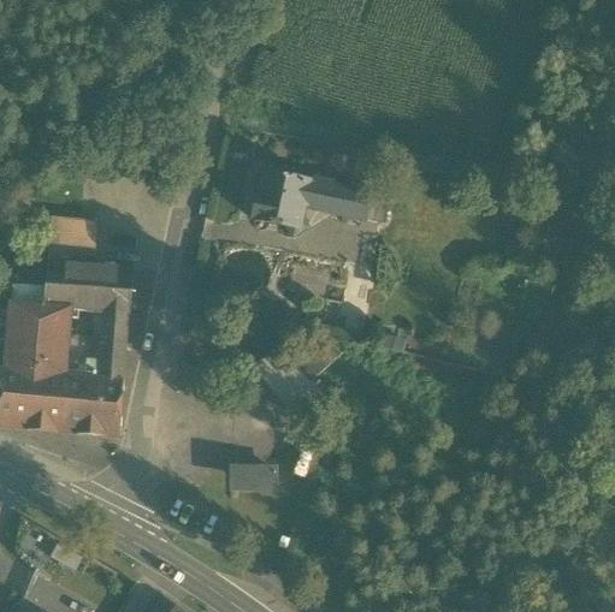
[(281,224),(291,238),(307,226),(300,217),(303,198),(299,197),(302,178),(266,170),(265,173),(260,176),(256,189),(259,192),(259,194),(256,194),(252,218),(281,224)]
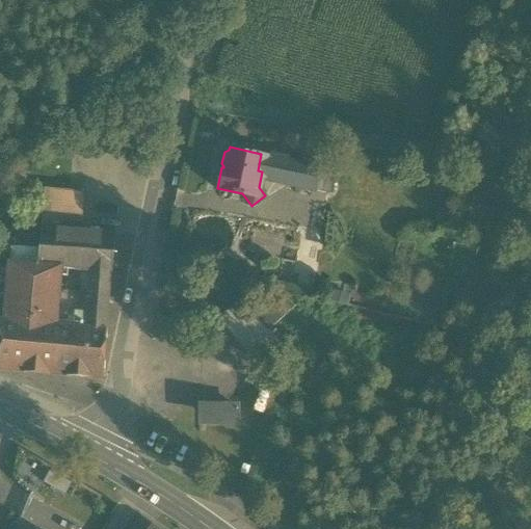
[(284,183),(326,192),(332,168),(261,154),(258,170),(262,172),(285,177),(284,183)]
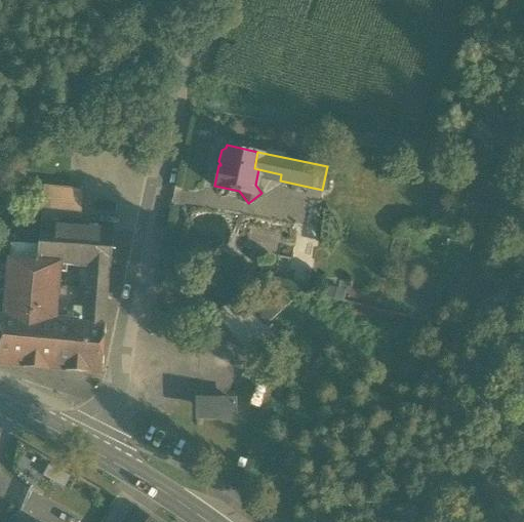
[(80,226),(80,227),(83,188),(44,184),(40,224),(77,226),(80,226)]
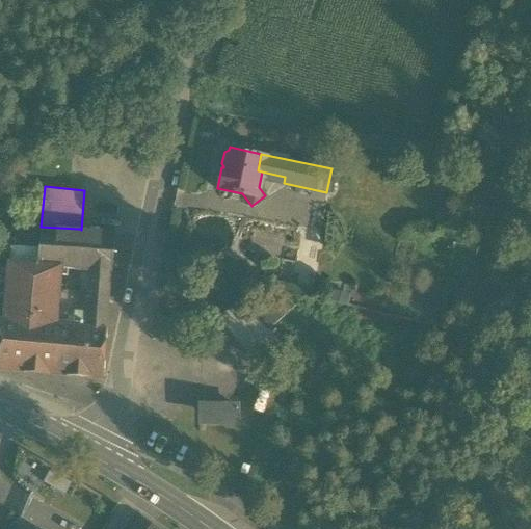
[(79,269),(86,269),(88,254),(76,253),(78,229),(41,227),(38,246),(37,265),(67,268),(79,269)]
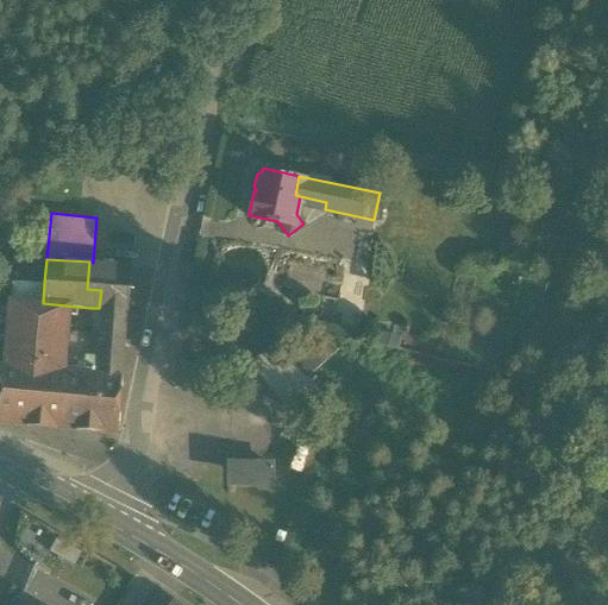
[(93,262),(89,262),(87,289),(101,290),(99,308),(125,310),(129,265),(93,263),(93,262)]
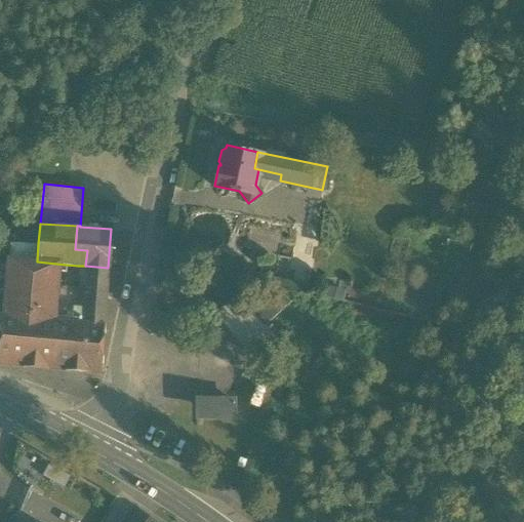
[(9,259),(37,262),(38,243),(10,241),(9,259)]
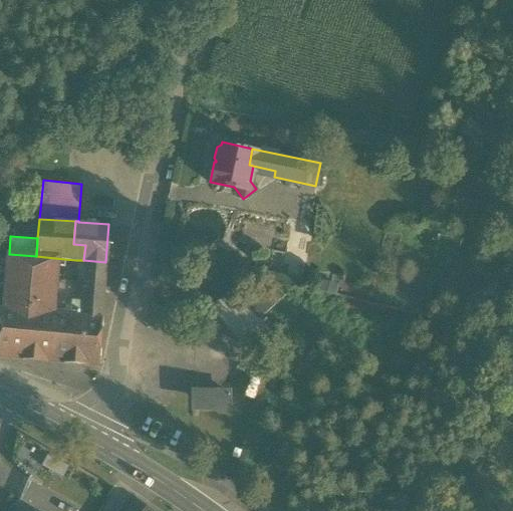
[(0,351),(98,364),(102,304),(84,303),(84,297),(75,297),(76,287),(74,285),(70,282),(54,280),(54,264),(64,264),(64,259),(36,256),(9,254),(4,305),(2,305),(2,312),(0,331),(0,351)]
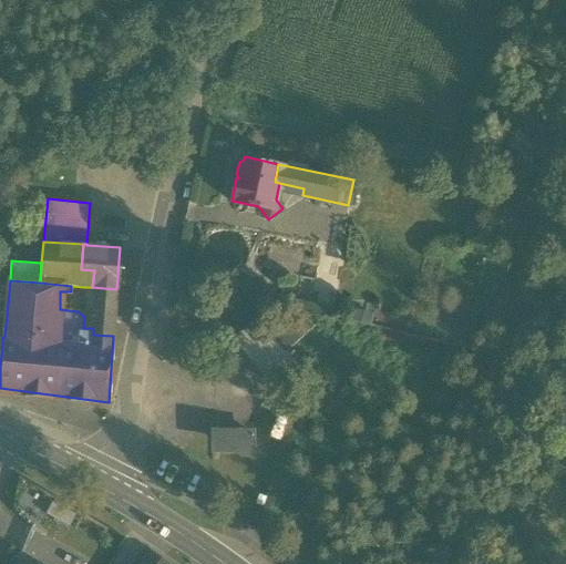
[(92,287),(84,287),(82,315),(84,317),(83,328),(93,328),(93,335),(113,336),(114,318),(116,289),(92,287)]
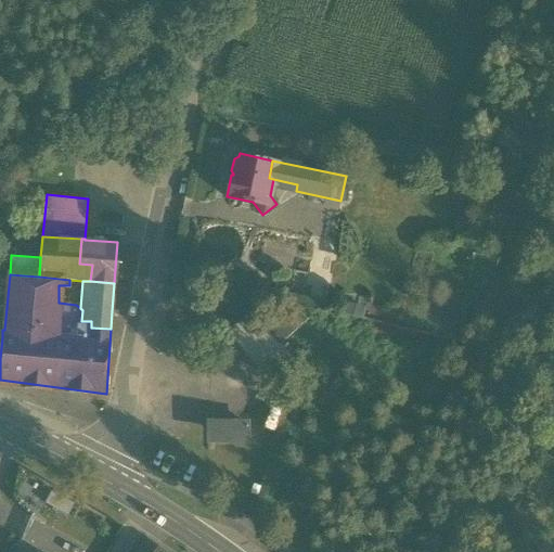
[(360,316),(362,304),(339,298),(337,311),(360,316)]
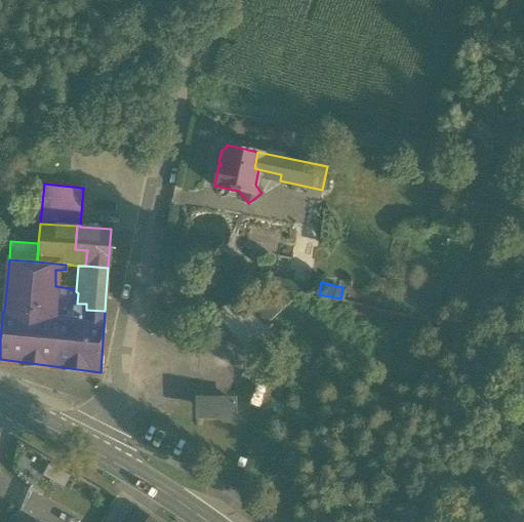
[(215,313),(253,361),(268,350),(269,334),(260,324),(287,304),(277,291),(270,296),(245,289),(215,313)]
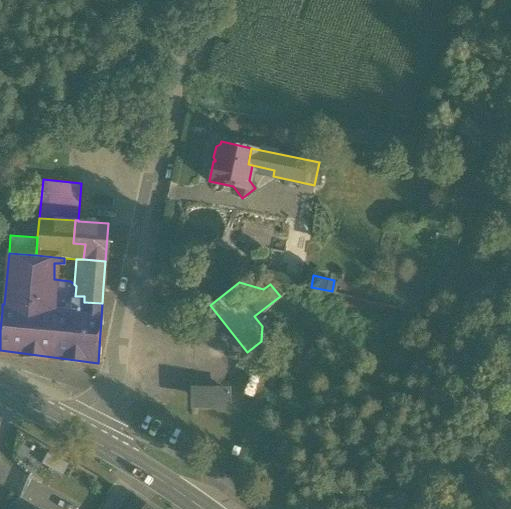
[(213,388),(215,405),(227,404),(225,386),(213,388)]
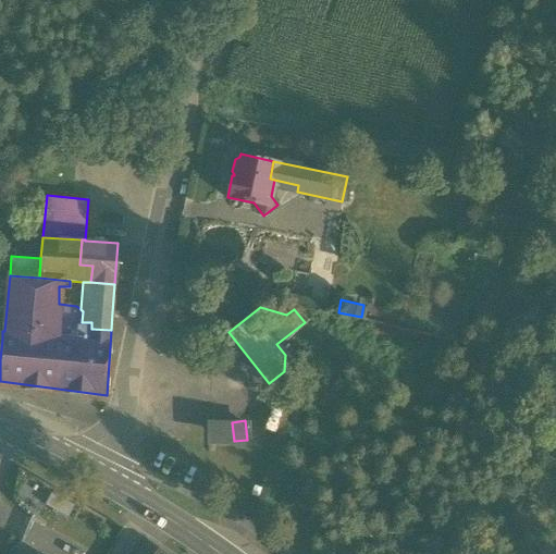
[(234,441),(232,422),(206,425),(208,443),(234,441)]
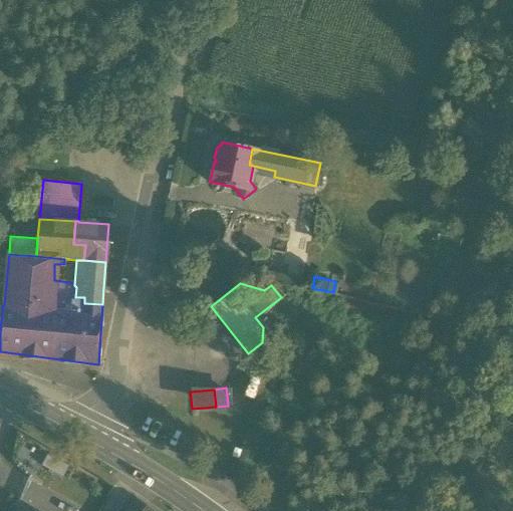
[(231,455),(237,457),(240,449),(234,447),(231,455)]
